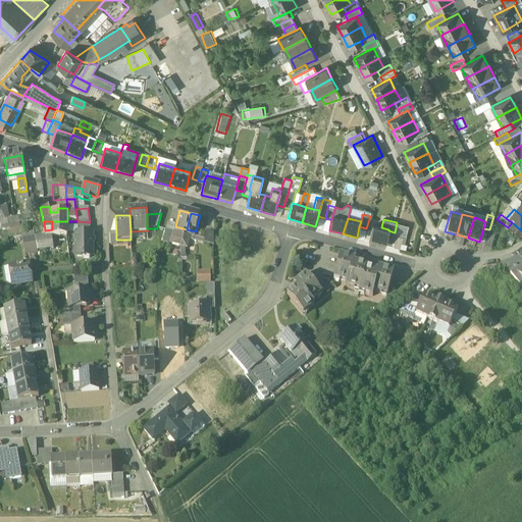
[(67,221),(52,221),(52,229),(52,237),(67,237),(67,221)]
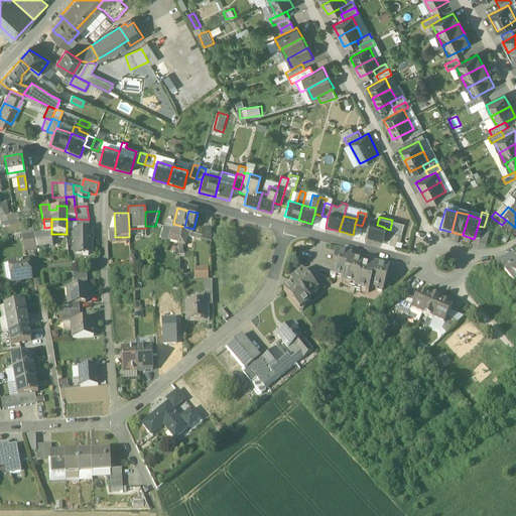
[(89,220),(77,219),(77,232),(89,231),(89,220)]
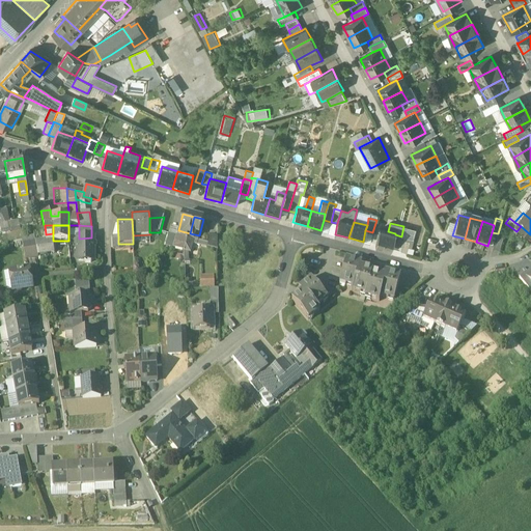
[(388,231),(380,229),(375,245),(391,249),(392,244),(395,234),(395,233),(388,231)]
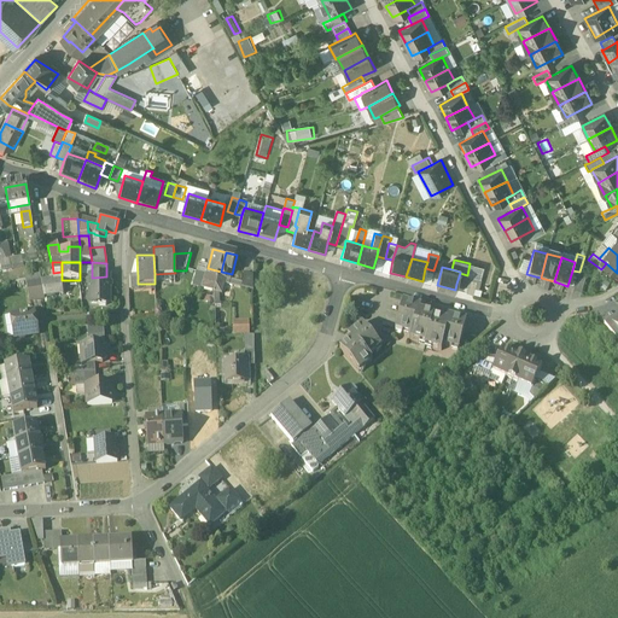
[(221,272),(208,268),(207,275),(202,290),(214,293),(221,272)]
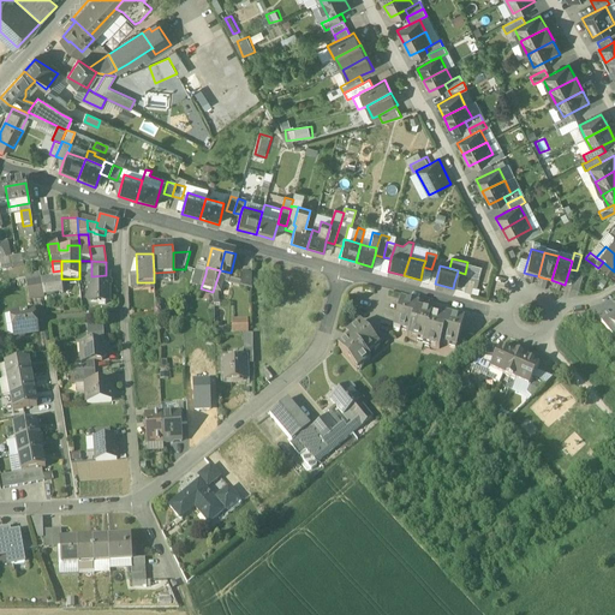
[(220,270),(213,292),(220,293),(222,284),(226,272),(220,270)]
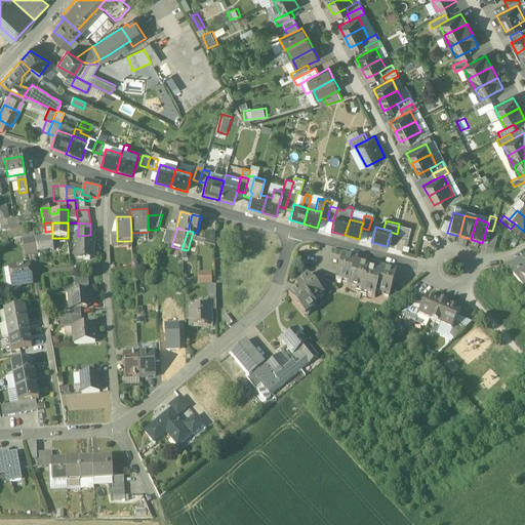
[(175,234),(166,232),(163,244),(171,246),(175,234)]
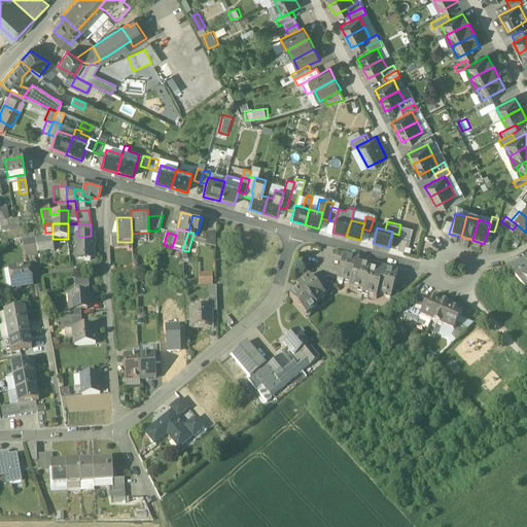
[(206,241),(197,239),(198,234),(194,233),(190,243),(205,247),(205,245),(206,241)]
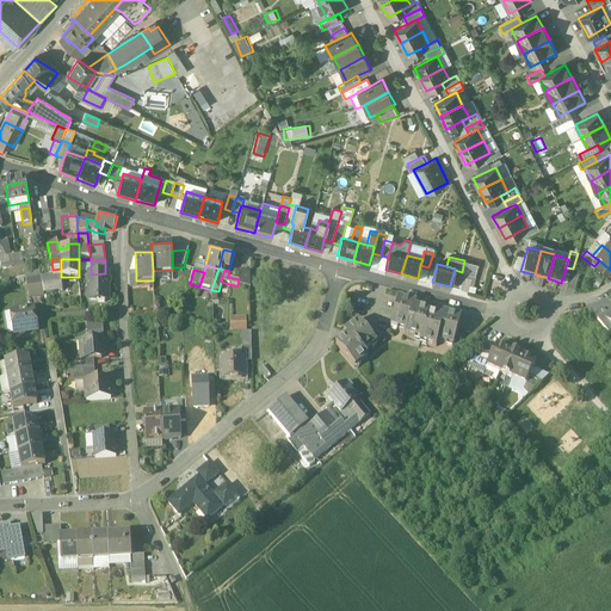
[(462,272),(455,270),(451,281),(458,283),(462,272)]
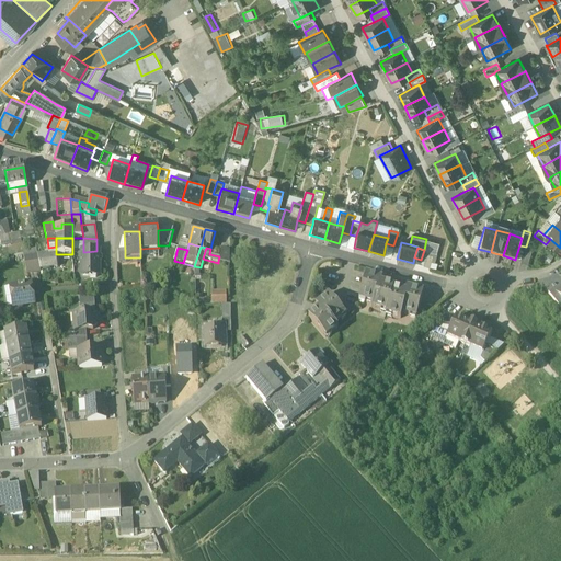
[(229,251),(221,249),(219,256),(218,261),(230,264),(229,251)]
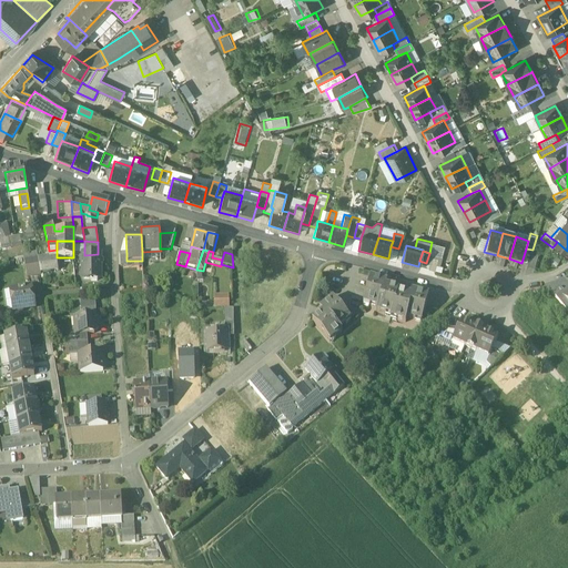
[(84,255),(82,255),(82,274),(84,274),(84,273),(89,273),(89,275),(88,275),(88,280),(90,280),(92,282),(97,282),(99,280),(100,280),(100,266),(102,264),(102,262),(100,260),(100,255),(98,254),(84,255)]
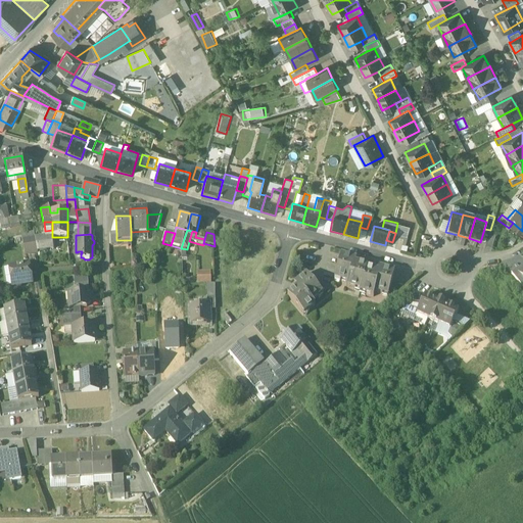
[(403,238),(398,236),(395,247),(400,248),(403,238)]
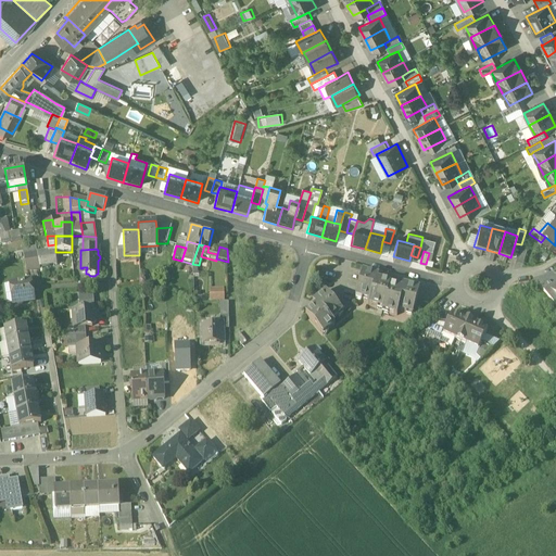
[(46,253),(37,254),(39,267),(57,264),(55,254),(47,255),(46,253)]
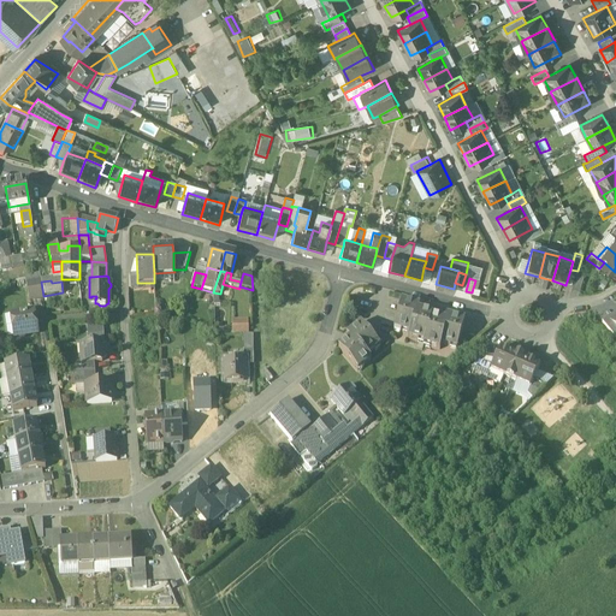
[(41,282),(27,284),(29,301),(45,298),(43,296),(41,282)]
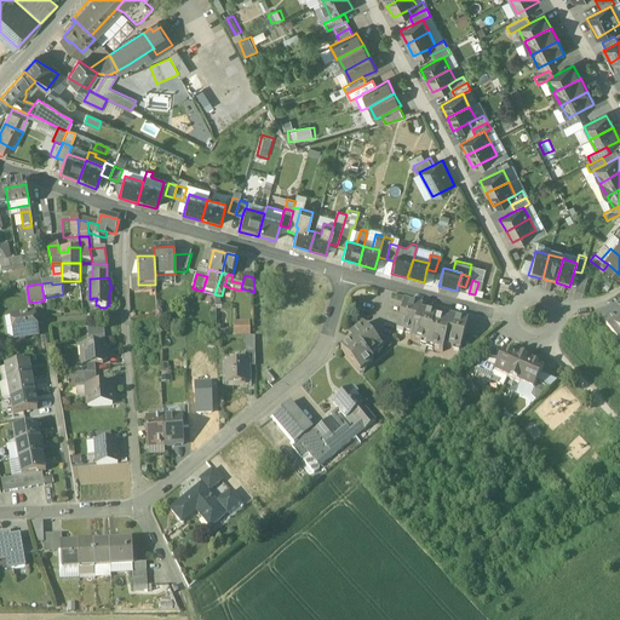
[(423,309),(403,304),(396,333),(412,337),(411,343),(420,345),(422,343),(428,344),(434,320),(435,321),(435,319),(420,314),(423,309)]
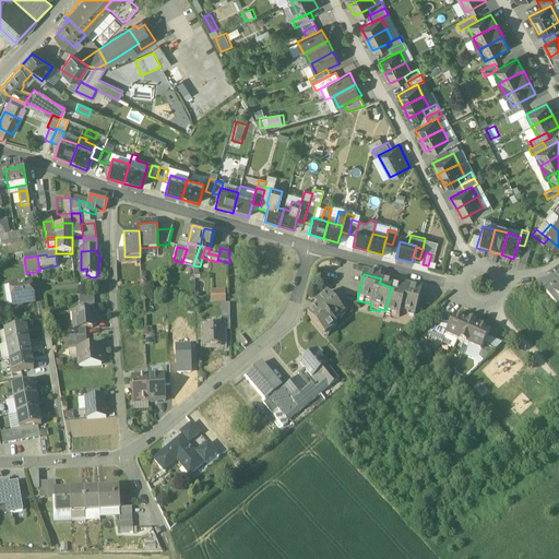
[(31,283),(10,286),(13,306),(15,306),(19,308),(21,307),(23,305),(33,302),(31,283)]
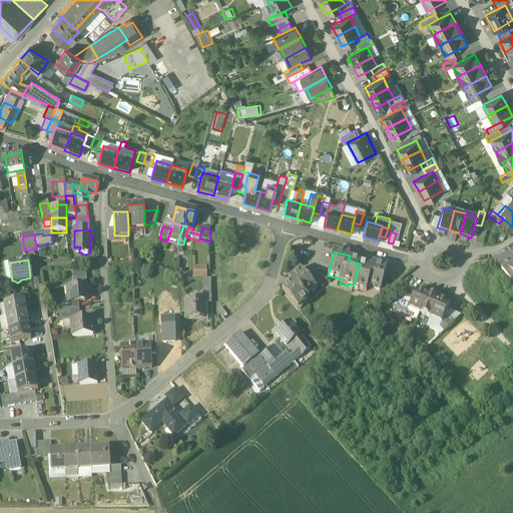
[(360,266),(359,265),(354,285),(354,287),(359,288),(358,291),(366,293),(368,289),(380,292),(387,268),(372,264),(371,269),(360,266)]
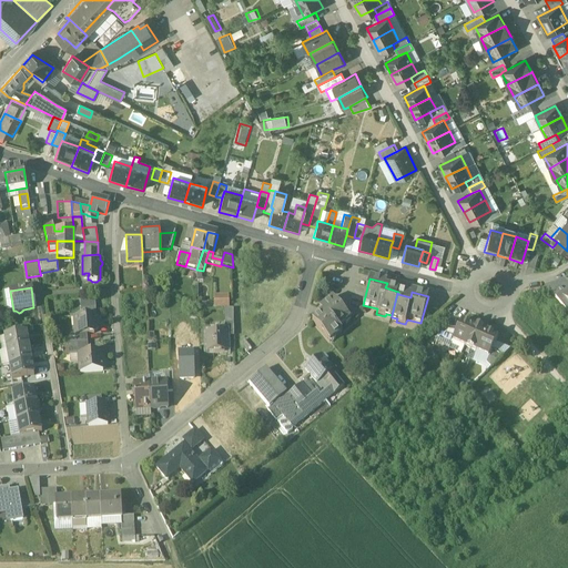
[(215,294),(215,307),(232,307),(231,294),(215,294)]
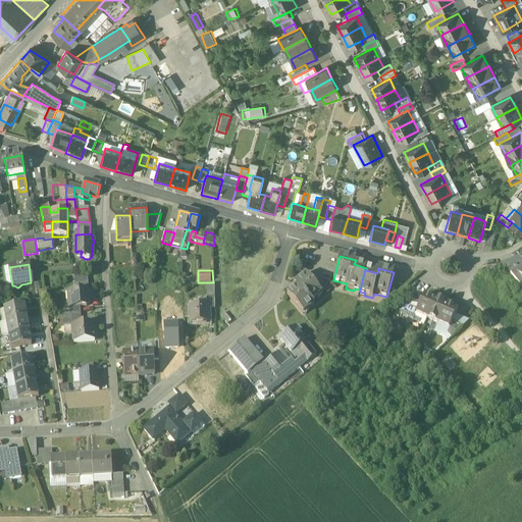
[(518,274),(515,270),(510,274),(521,289),(521,288),(521,278),(518,274)]
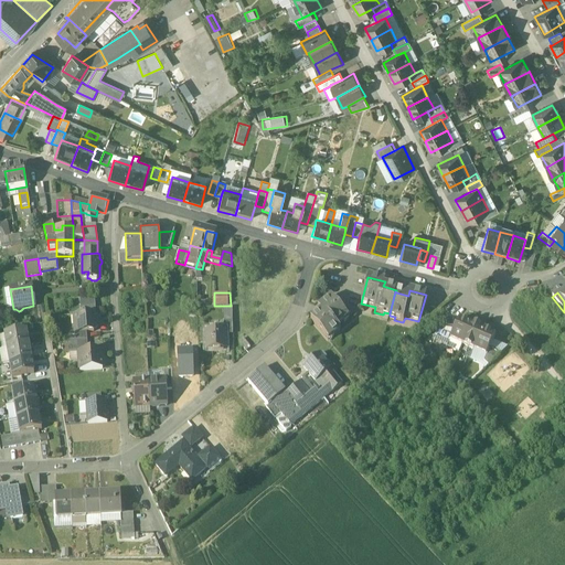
[(331,297),(318,308),(320,312),(310,321),(328,342),(340,332),(337,328),(349,319),(331,297)]
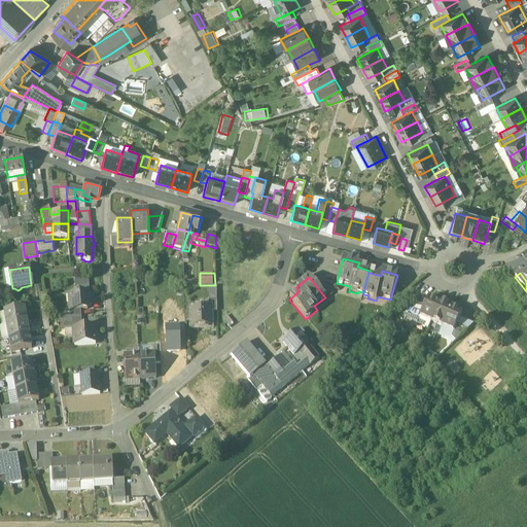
[(216,287),(208,287),(208,301),(216,300),(216,287)]
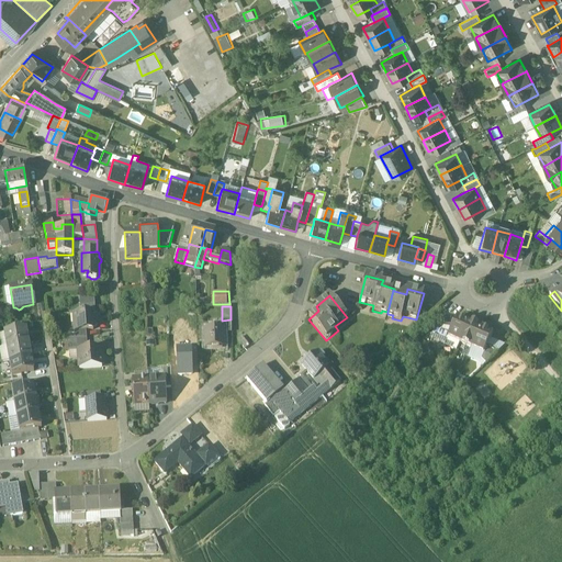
[(97,313),(72,315),(75,332),(75,333),(86,332),(93,330),(98,325),(97,313)]
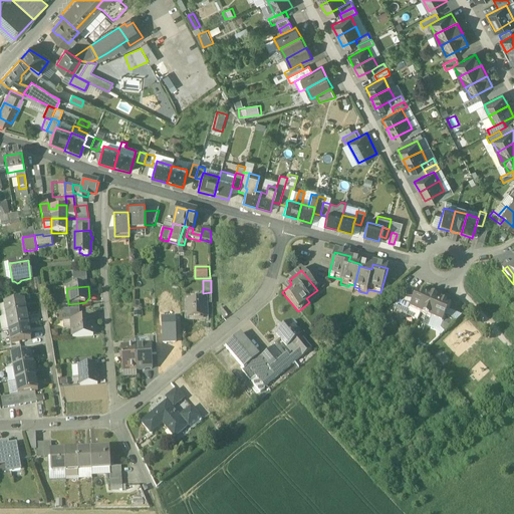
[(418,291),(410,310),(420,315),(429,296),(418,291)]
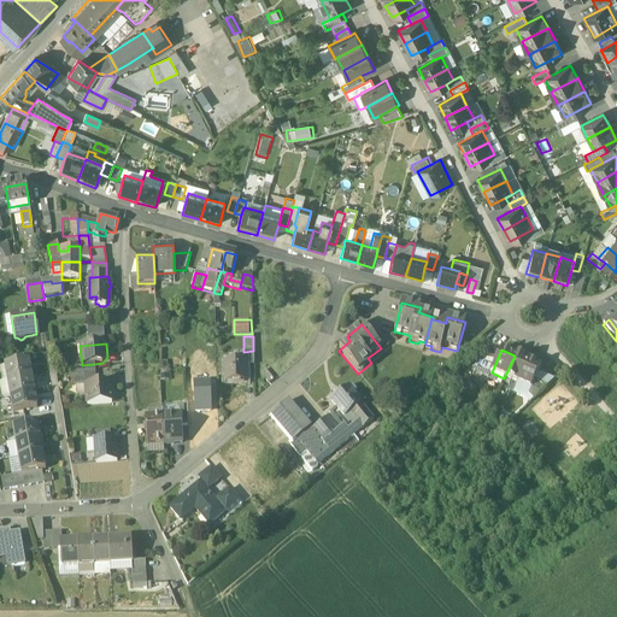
[(253,351),(244,352),(245,362),(245,366),(254,365),(253,351)]
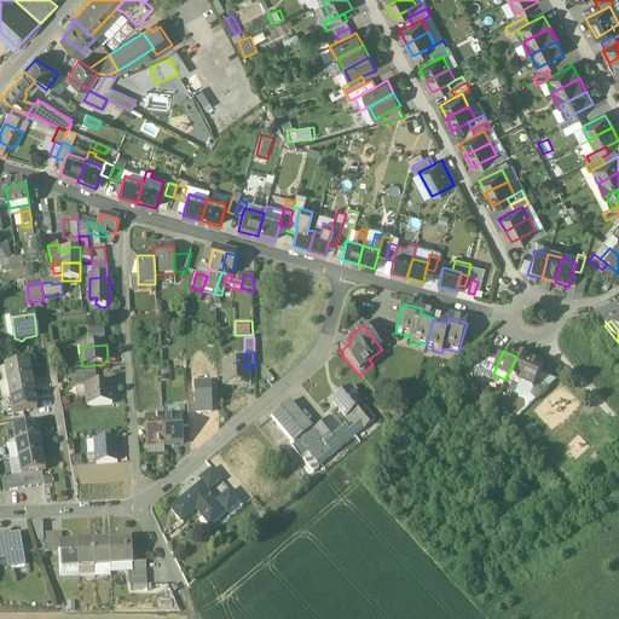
[(530,363),(516,357),(505,380),(519,386),(530,363)]
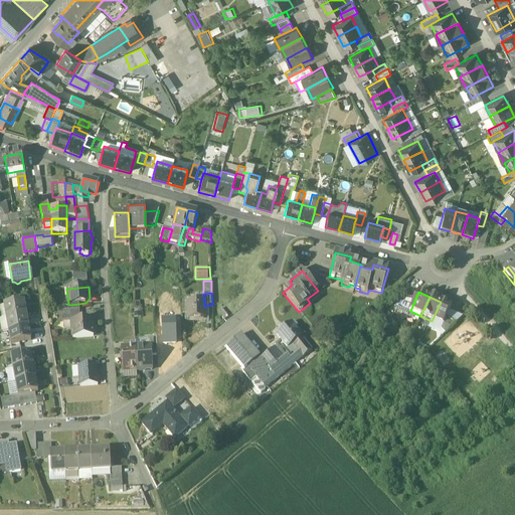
[(24,302),(4,306),(6,319),(26,315),(24,302)]
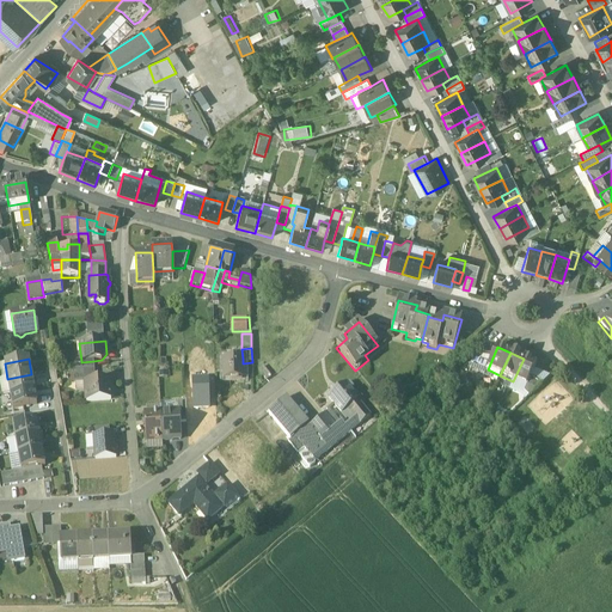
[(243,359),(224,359),(225,380),(244,380),(243,363),(243,359)]
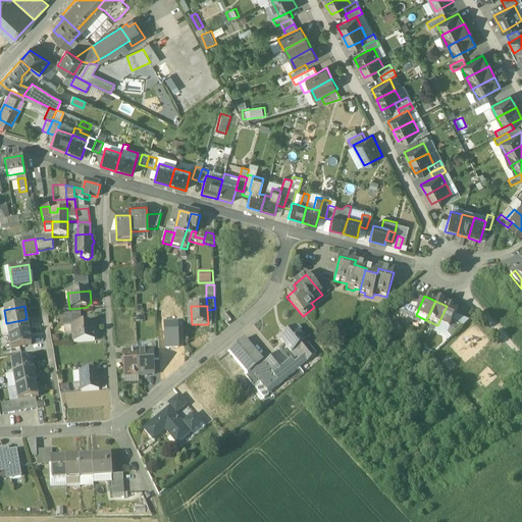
[(447,306),(437,325),(434,332),(446,337),(447,335),(453,322),(458,311),(447,306)]
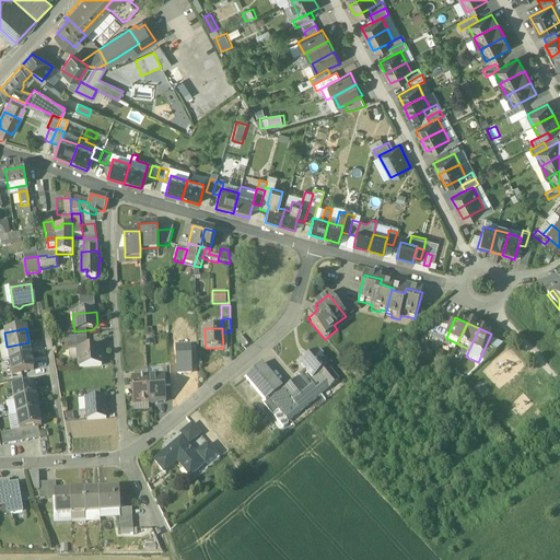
[(85,330),(74,331),(74,330),(68,330),(69,339),(86,338),(85,330)]
